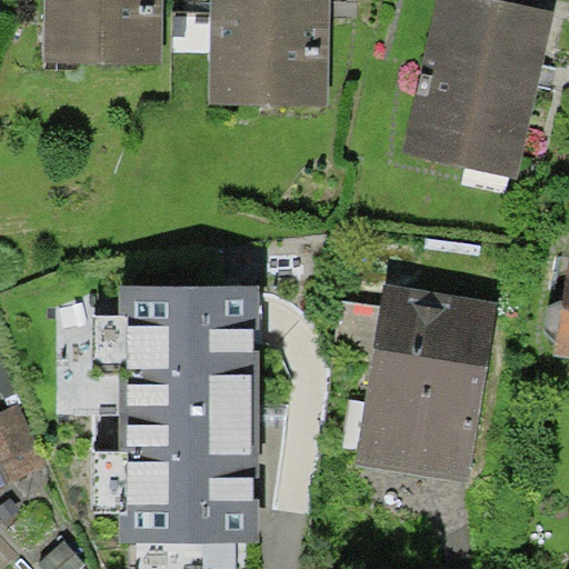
[(166,0),(43,0),(42,69),(165,70),(166,0)]
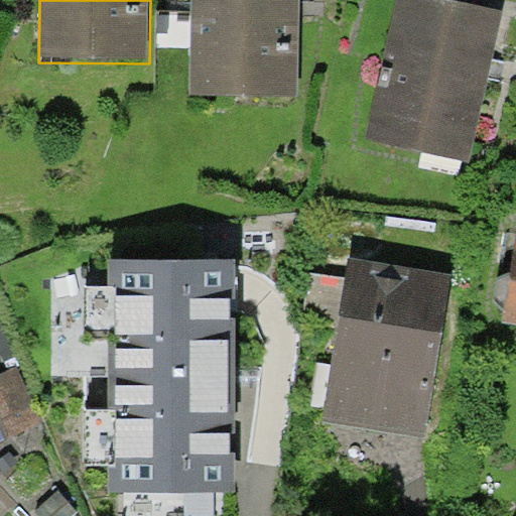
[(301,0),(189,0),(189,105),(301,106),(301,0)]
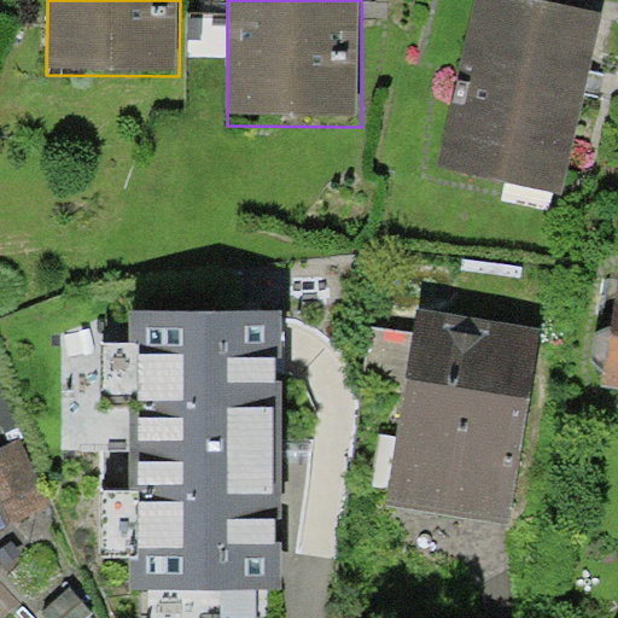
[(601,21),(500,0),(483,0),(452,159),(567,184),(601,21)]
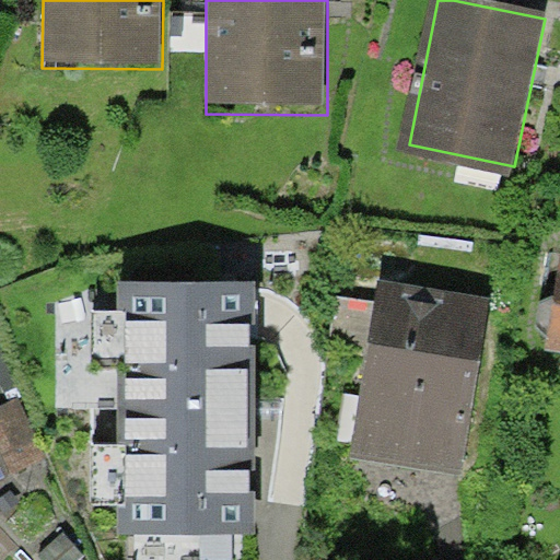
[(255,282),(116,281),(116,310),(92,310),(92,357),(118,357),(118,440),(93,440),(92,504),(119,504),(119,536),(255,536),(255,282)]
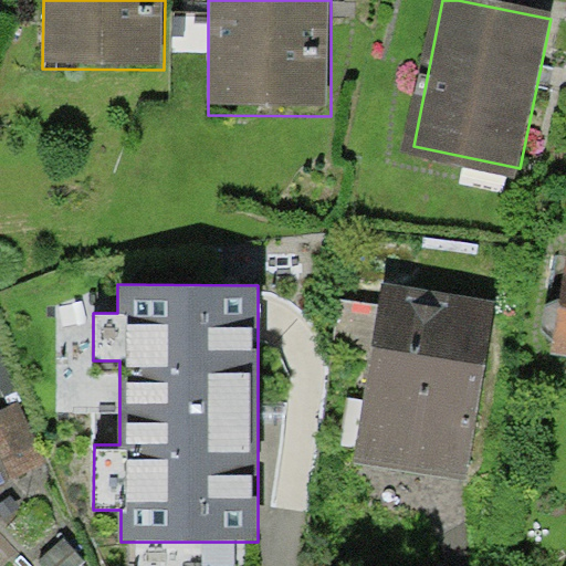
[(504,311),(388,290),(357,462),(473,483),(504,311)]
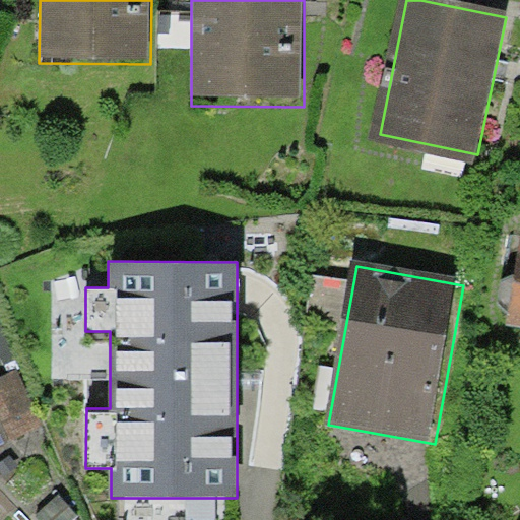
[(519,267),(510,329),(519,330),(519,267)]
